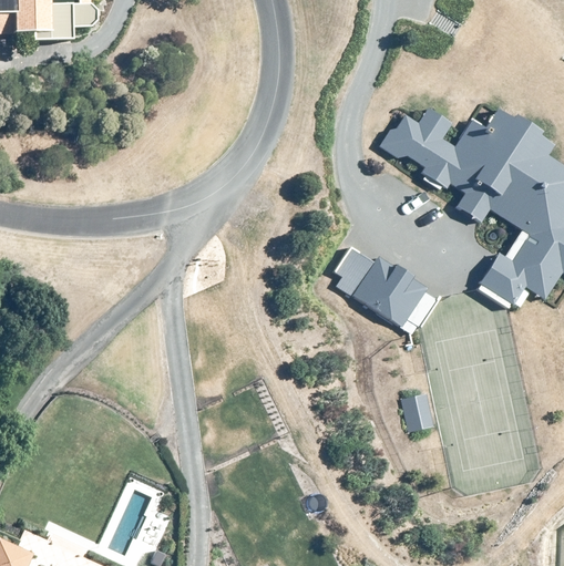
[(0,0),(0,33),(30,33),(30,44),(75,43),(75,29),(93,29),(92,0),(0,0)]
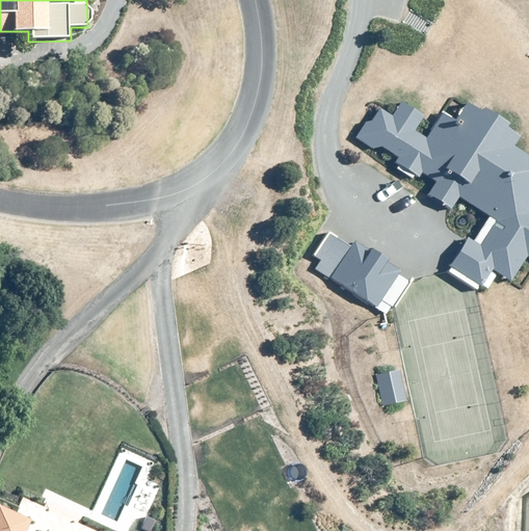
[(504,126),(506,124),(467,99),(454,120),(442,113),(425,140),(415,133),(426,114),(402,100),(393,116),(380,109),(373,122),(369,120),(358,139),(375,151),(379,143),(399,156),(393,166),(416,180),(421,171),(435,181),(426,196),(450,211),(460,196),(490,214),(474,239),(469,236),(445,273),(478,293),(483,284),(493,289),(502,274),(510,281),(526,255),(528,256),(528,155),(516,148),(522,137),(504,126)]
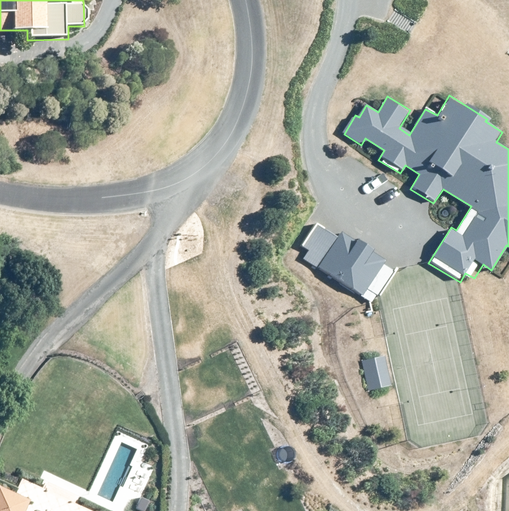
[(312,252),(307,259),(373,303),(396,269),(320,218),(302,245),(312,252)]
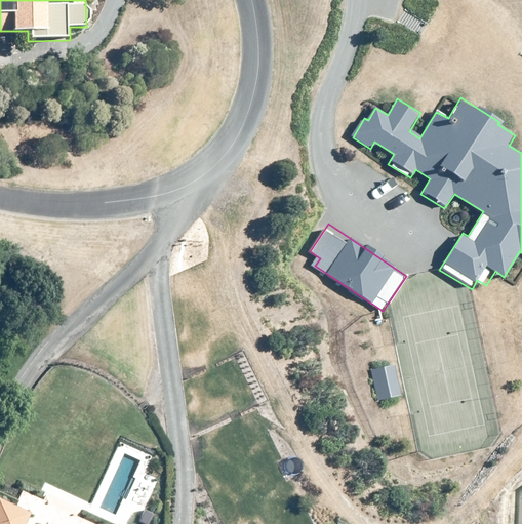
[(401,367),(377,370),(380,399),(405,396),(401,367)]
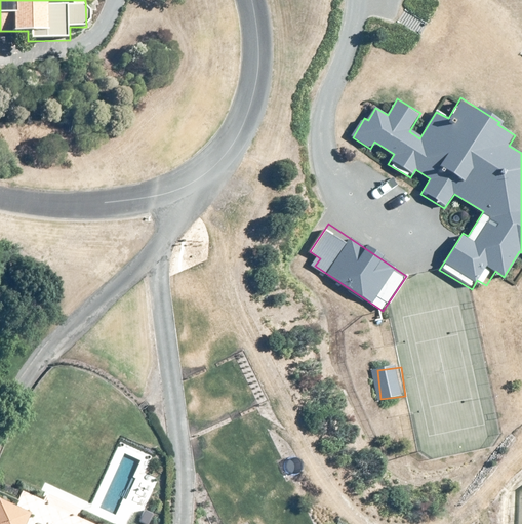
[(23,523),(30,510),(0,495),(0,523),(23,523)]
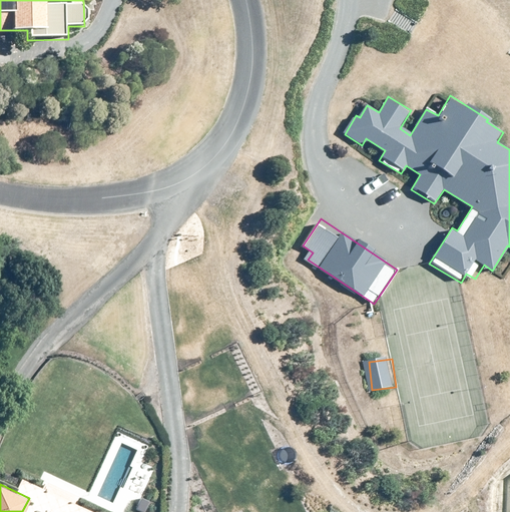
All buildings are outlined.
